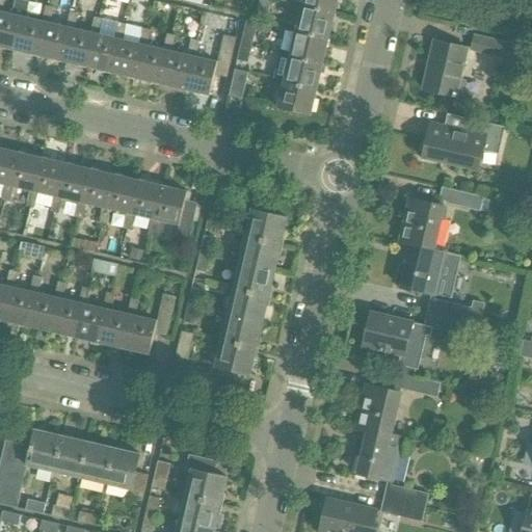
[(0,46),(15,50),(22,17),(25,18),(28,1),(21,0),(20,0),(19,5),(14,4),(10,15),(1,11),(0,11),(0,46)]
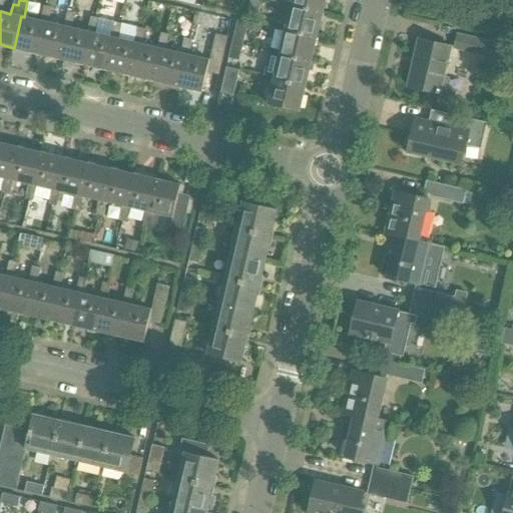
[(261,0),(249,0),(247,11),(259,13),(261,0)]
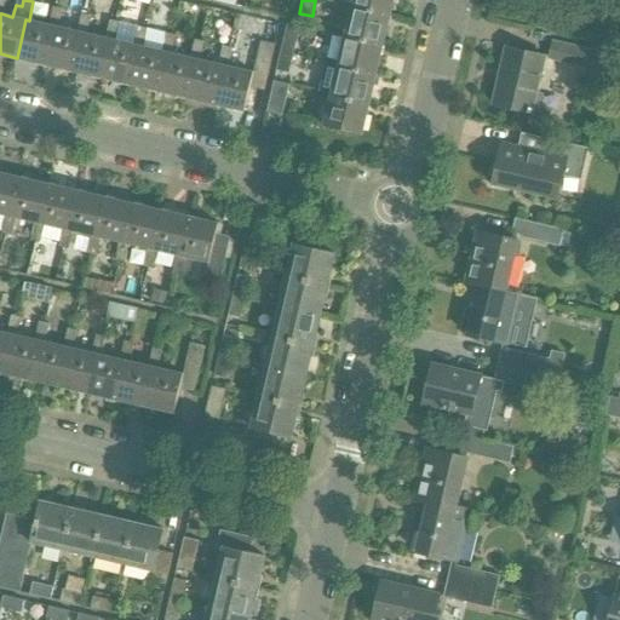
[(340,0),(340,4),(351,6),(390,15),(392,0),(340,0)]
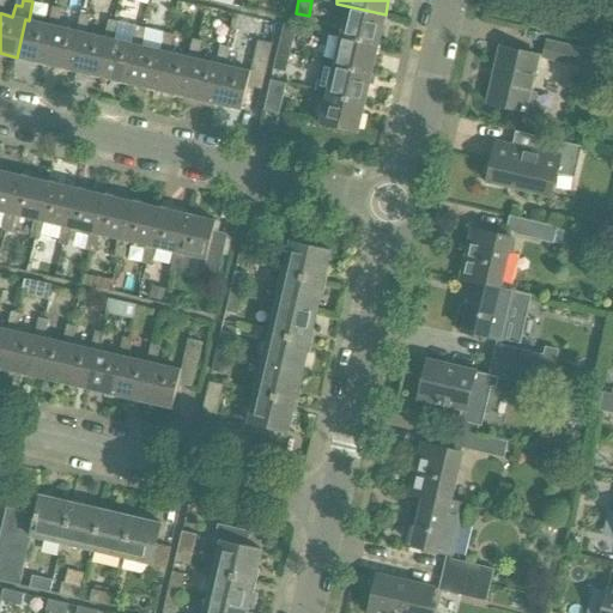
[(587,6),(574,4),(572,12),(586,14),(587,6)]
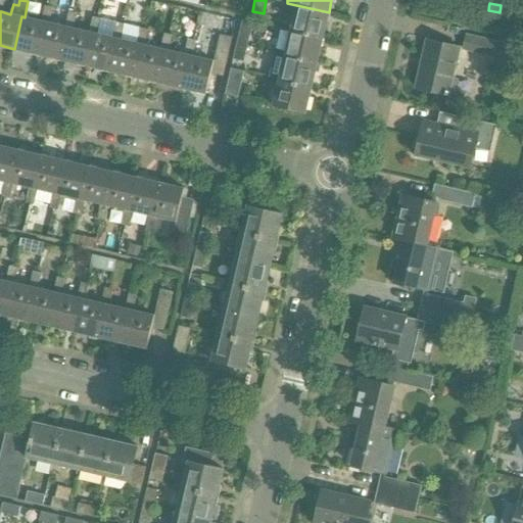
[(14,49),(37,54),(45,22),(49,22),(51,7),(44,5),(40,20),(25,17),(21,16),(14,49)]
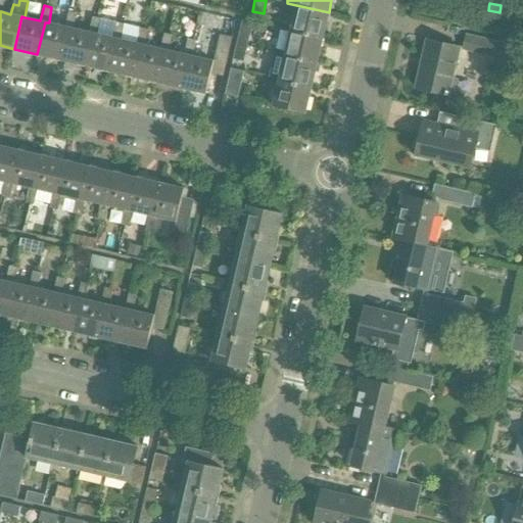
[(296,5),(290,30),(323,38),(329,12),(296,5)]
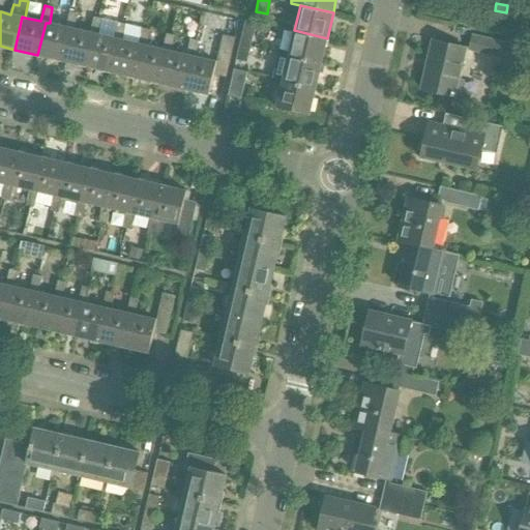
[(37,55),(62,61),(70,28),(74,29),(77,12),(68,11),(65,27),(50,23),(46,23),(37,55)]
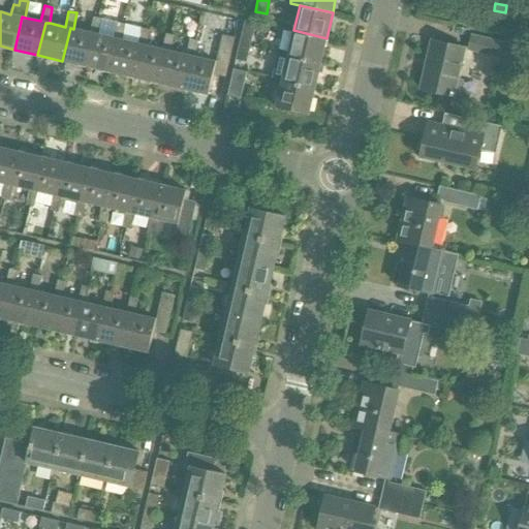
[(62,61),(86,66),(94,34),(98,34),(100,19),(93,17),(89,32),(73,29),(70,28),(62,61)]
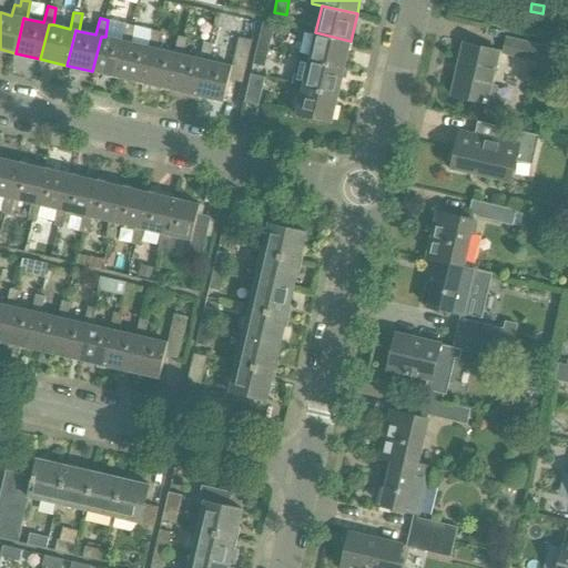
[(263,23),(257,43),(270,47),(274,26),(263,23)]
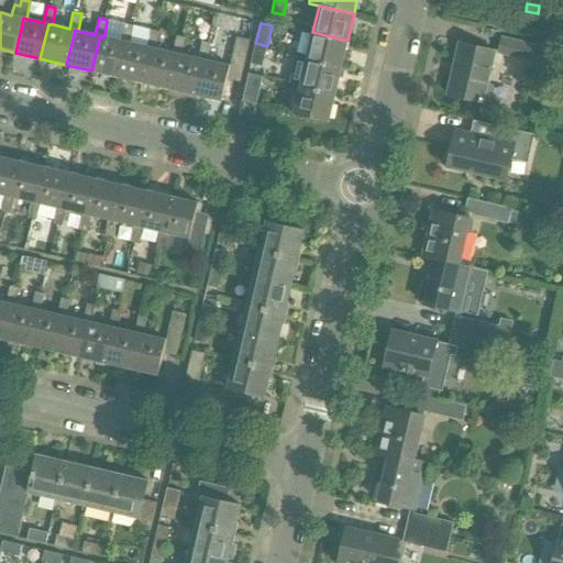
[(91,70),(118,77),(127,42),(130,43),(133,25),(124,24),(121,41),(105,36),(100,36),(91,70)]
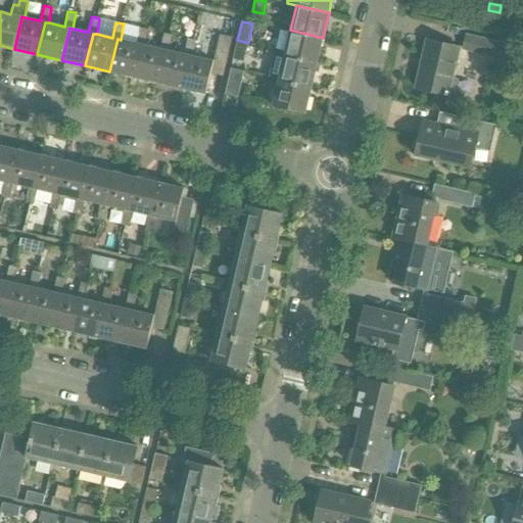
[(109,72),(134,77),(142,45),(145,45),(147,30),(140,28),(136,43),(121,40),(117,39),(109,72)]
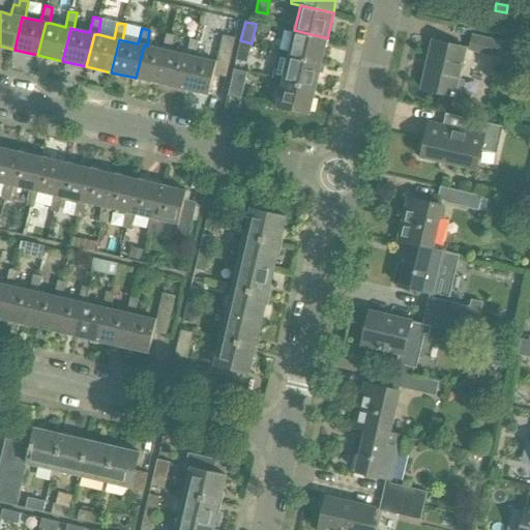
[(294,30),(288,56),(322,63),(327,38),(294,30)]
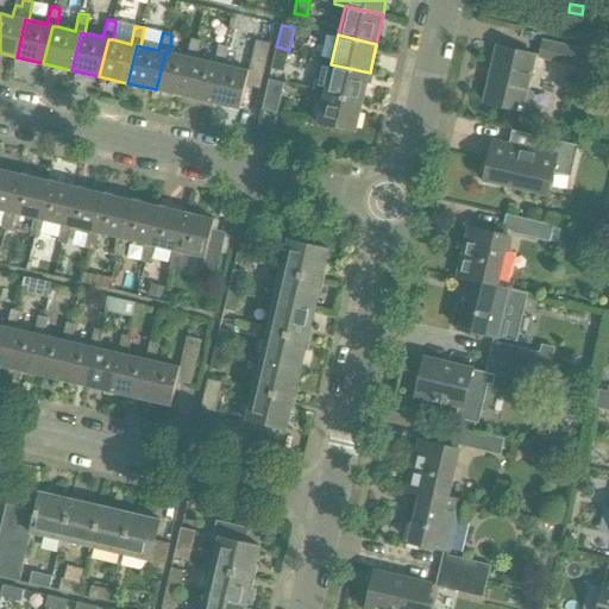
[(156,89),(183,95),(192,58),(196,60),(199,41),(190,39),(186,57),(169,52),(165,52),(156,89)]
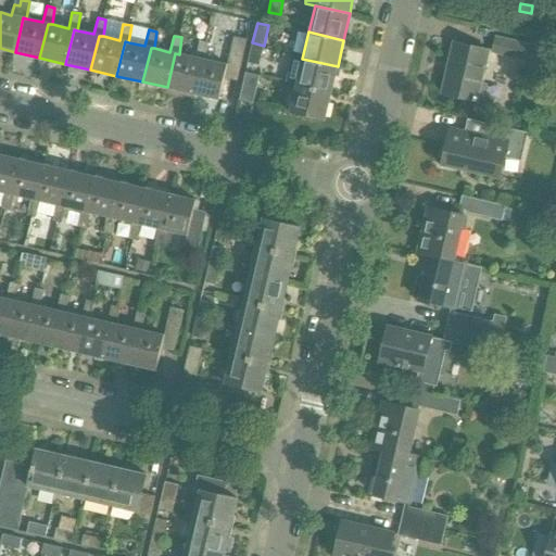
[(200,59),(192,93),(218,100),(224,78),(237,81),(247,40),(234,37),(227,65),(205,60),(200,59)]
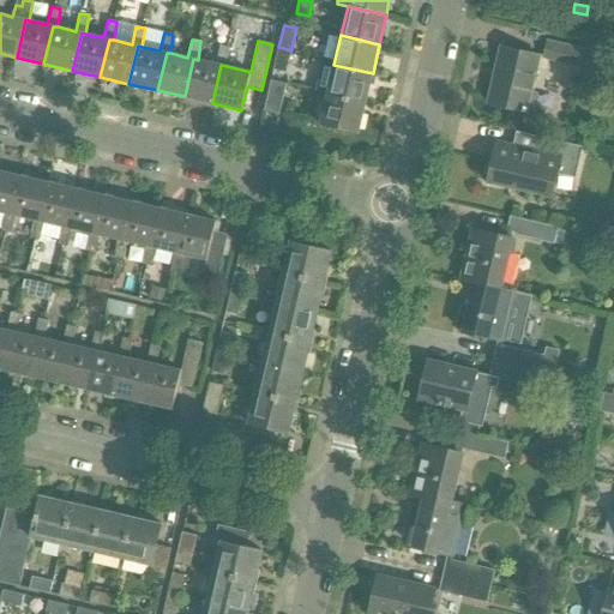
[(613,49),(587,43),(584,50),(547,42),(547,43),(548,44),(545,55),(543,56),(590,68),(591,62),(612,67),(613,59),(613,49)]
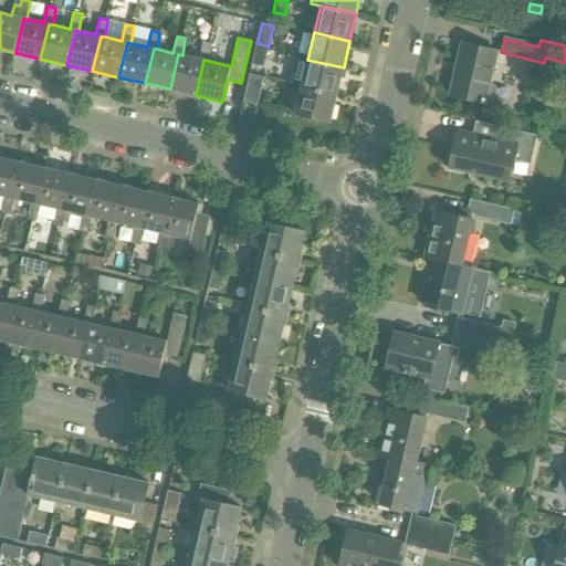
[(170,88),(196,95),(203,60),(209,61),(211,44),(202,42),(199,59),(182,55),(178,54),(170,88)]
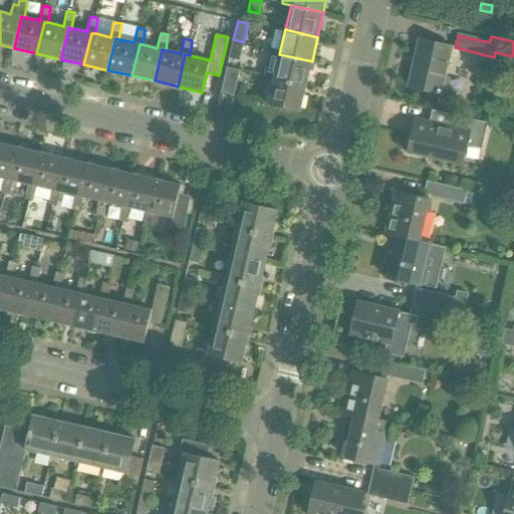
[(437,92),(437,93),(440,93),(442,88),(447,89),(449,88),(451,80),(450,78),(444,76),(452,46),(450,46),(422,39),(420,38),(409,86),(410,86),(437,92)]
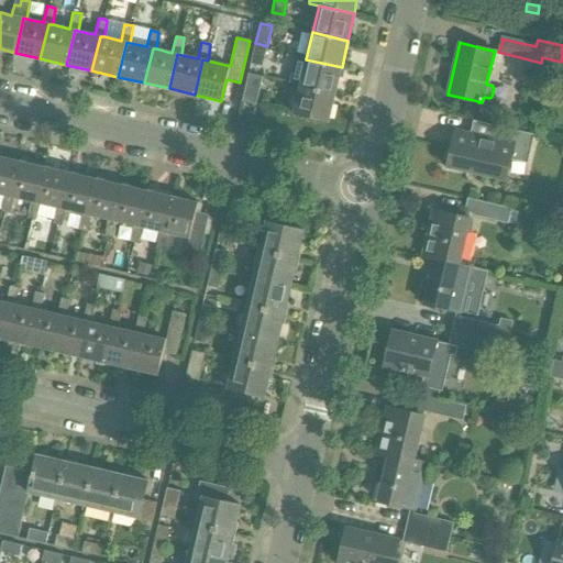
[(267,46),(255,43),(251,64),(262,67),(267,46)]
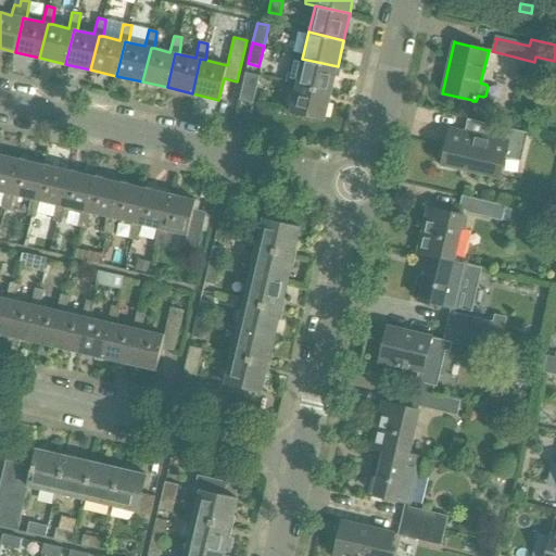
[(286,83),(297,85),(331,92),(338,66),(302,59),(292,55),(286,83)]
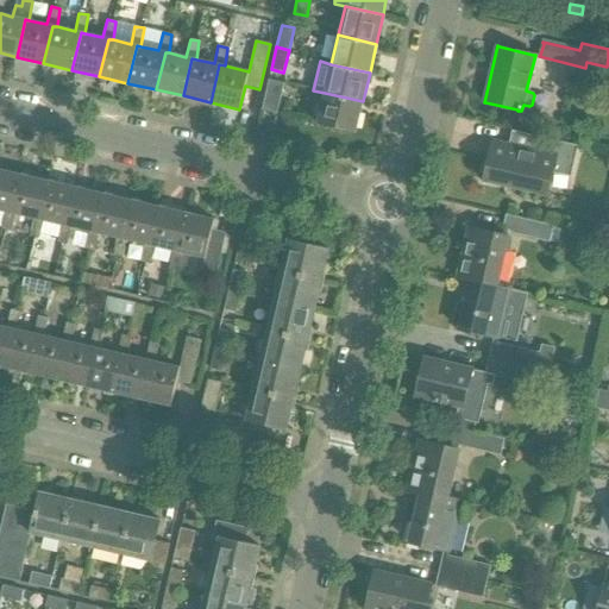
[(269,80),(262,110),(277,113),(284,83),(269,80)]
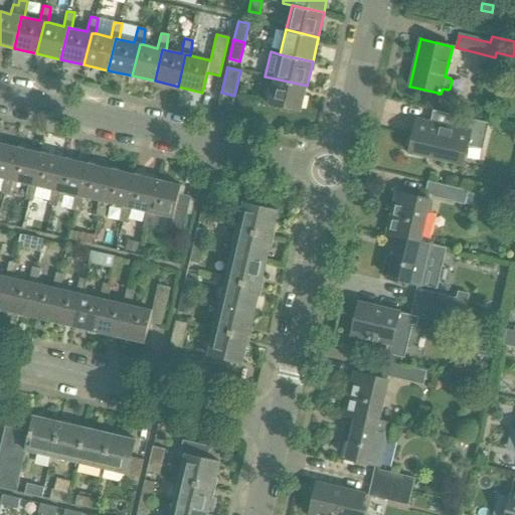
[(307,86),(275,78),(269,104),(301,111),(307,86)]
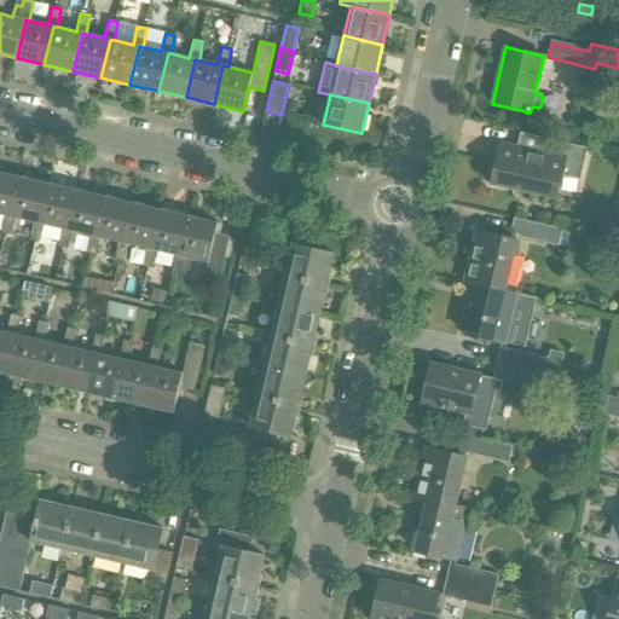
[(508,189),(509,186),(541,194),(545,172),(580,179),(588,148),(520,132),(516,148),(502,144),(499,152),(498,160),(496,168),(493,168),(490,185),(508,189)]
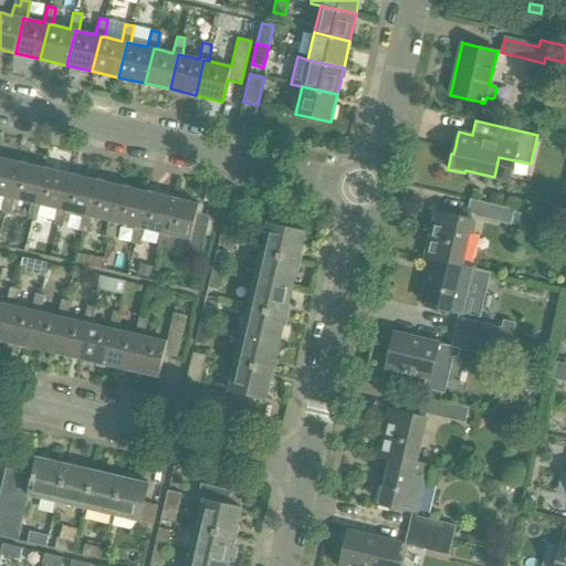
[(0,195),(4,197),(8,197),(16,161),(0,157),(0,195)]
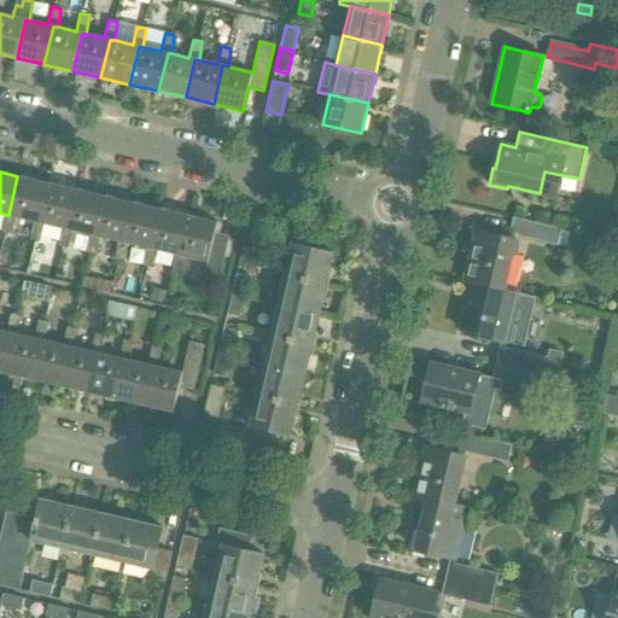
[(16,217),(34,221),(36,222),(46,184),(17,176),(9,215),(5,215),(3,233),(11,235),(16,217)]
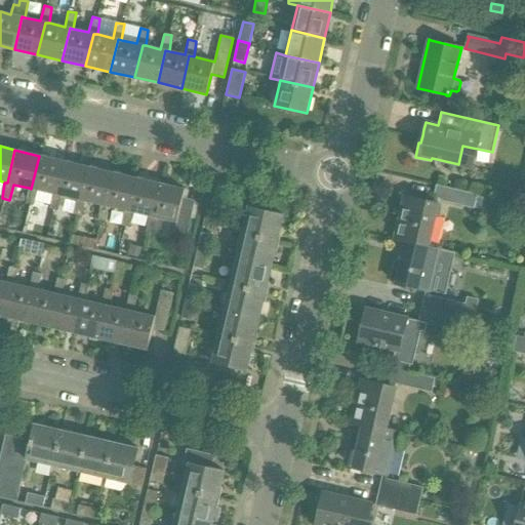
[(37,190),(52,193),(55,194),(64,161),(39,156),(31,189),(29,188),(26,204),(34,205),(37,190)]
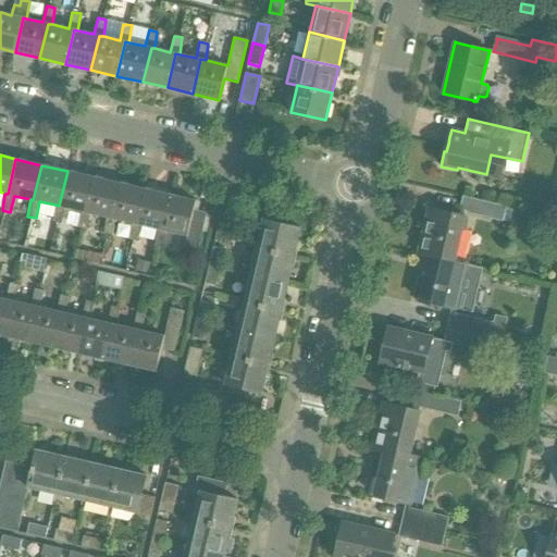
[(65,207),(82,211),(84,211),(93,177),(67,171),(59,206),(56,205),(53,222),(61,224),(65,207)]
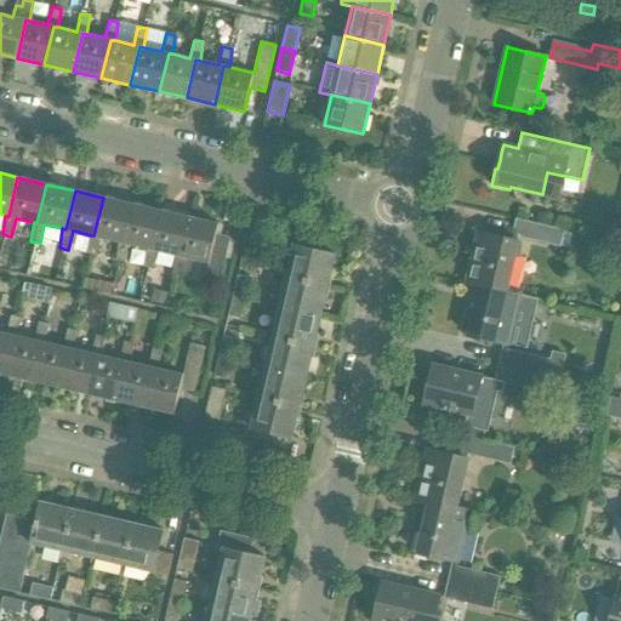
[(101,238),(119,241),(123,243),(132,204),(103,198),(93,235),(91,235),(87,254),(96,256),(101,238)]
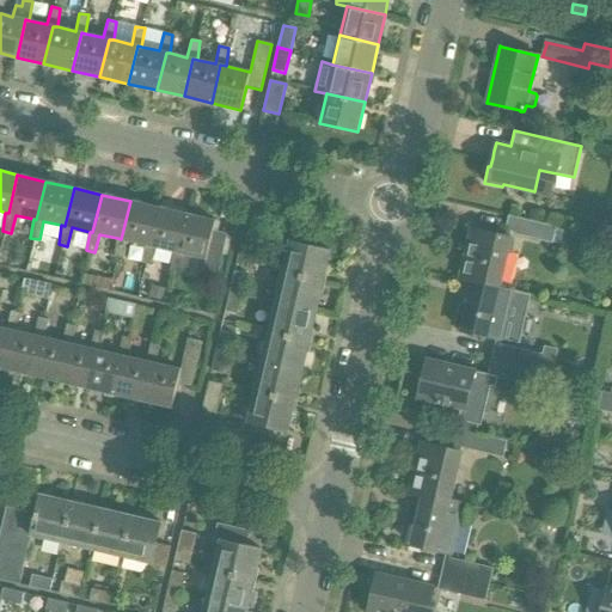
[(127,240),(145,245),(148,245),(158,207),(130,201),(121,239),(117,238),(114,257),(123,259),(127,240)]
